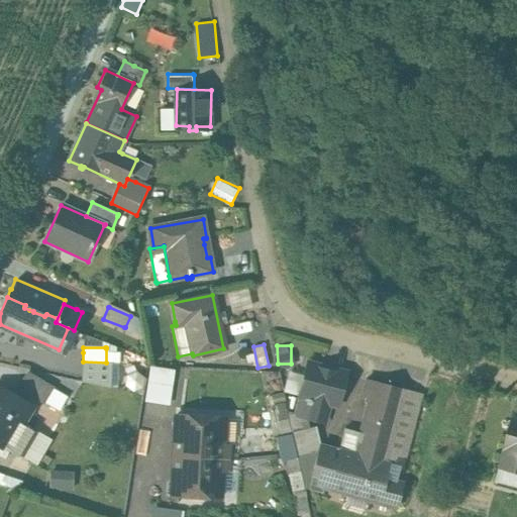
[(111,364),(83,362),(82,362),(82,363),(82,381),(109,387),(111,364)]
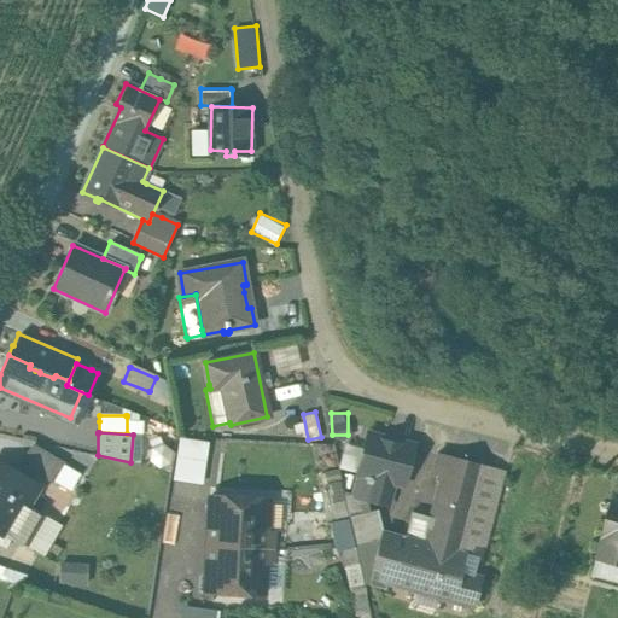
[(204,483),(209,438),(180,436),(175,479),(204,483)]
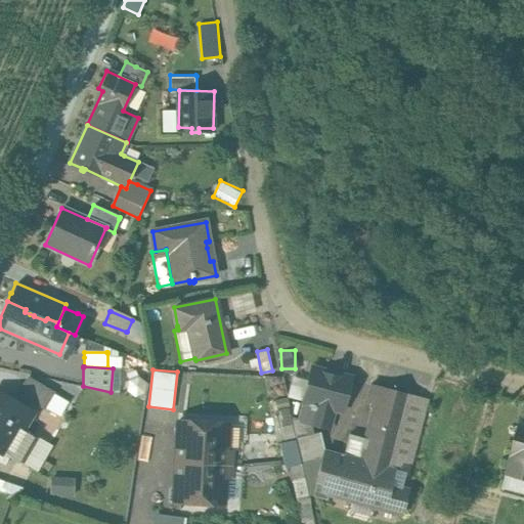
[(299,421),(307,423),(308,423),(328,428),(333,408),(341,410),(349,379),(312,369),(299,421)]
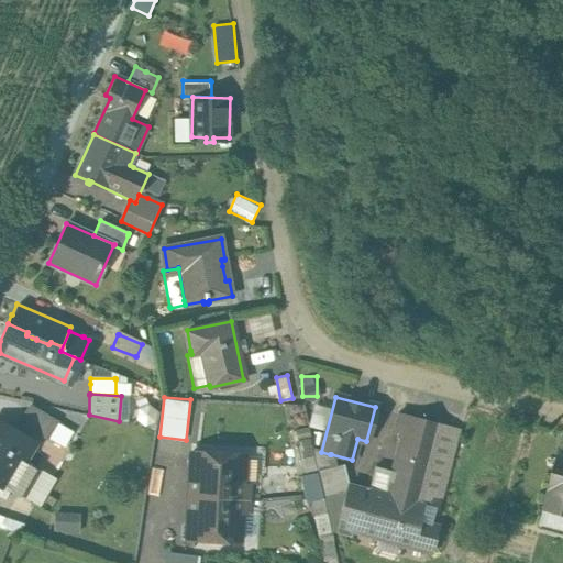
[(154,424),(158,408),(142,404),(136,420),(154,424)]
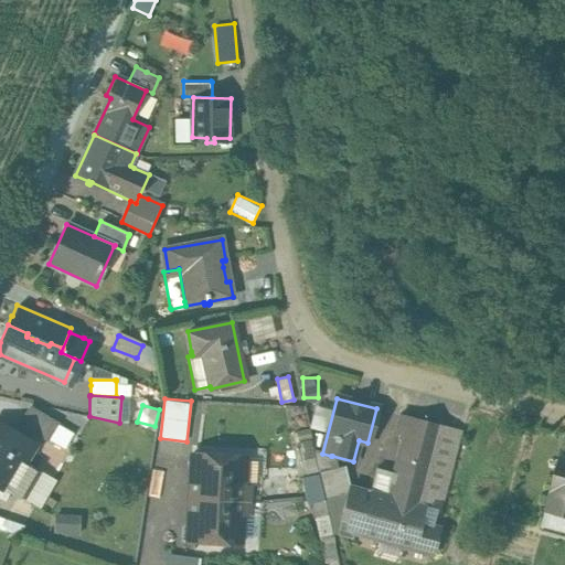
[(20,424),(33,432),(34,432),(46,439),(56,424),(30,408),(20,424)]
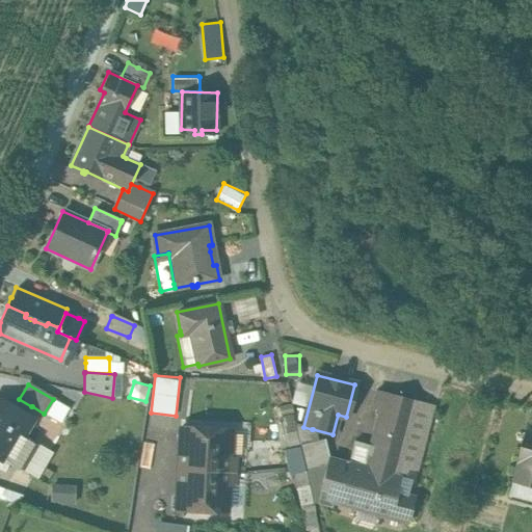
[(384,392),(373,431),(373,432),(364,469),(396,477),(417,400),(384,392)]
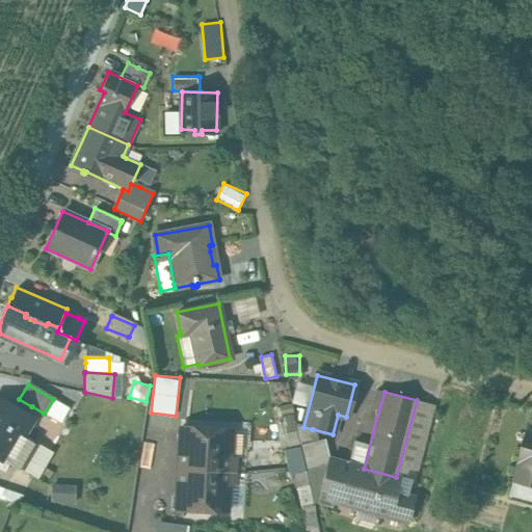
[(25,436),(28,430),(34,420),(0,400),(0,458),(2,460),(3,459),(17,468),(27,450),(23,447),(28,439),(25,436)]
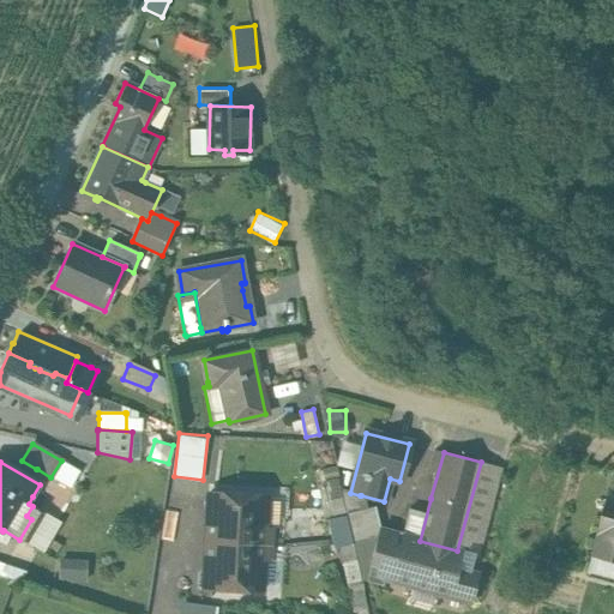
[(479,557),(482,542),(501,468),(481,462),(458,551),(479,557)]
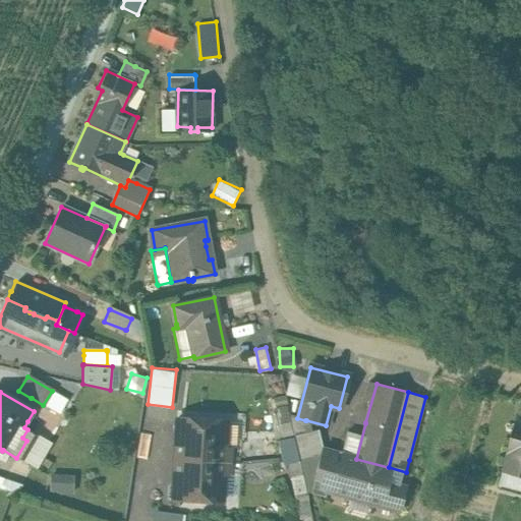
[(274,408),(279,430),(294,496),(307,494),(307,493),(287,405),(274,408)]
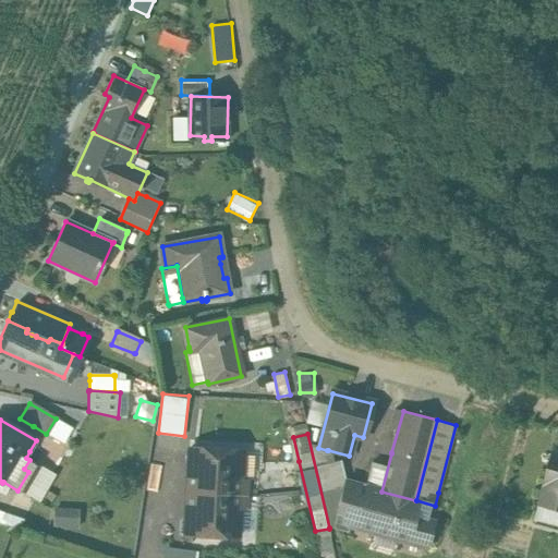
[(332,462),(331,458),(330,451),(311,446),(315,466),(332,462)]
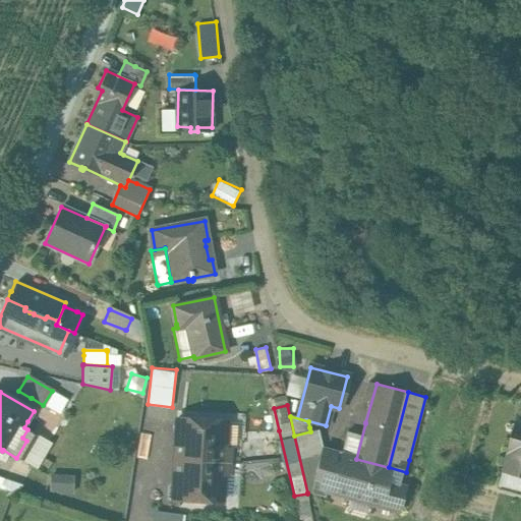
[(175,447),(196,448),(201,449),(200,460),(228,462),(229,448),(224,448),(226,421),(178,418),(177,418),(177,419),(175,447)]
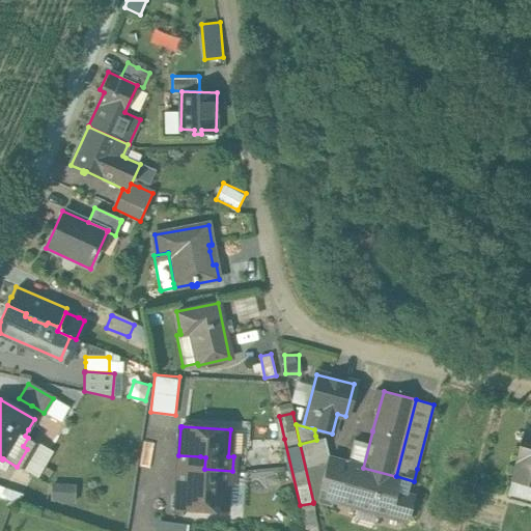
[(530,428),(527,428),(514,473),(513,480),(530,485),(530,428)]
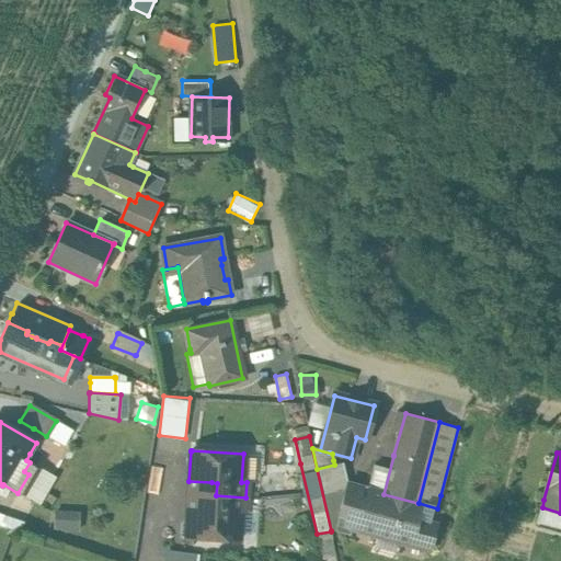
[(348,489),(343,467),(343,466),(343,464),(342,464),(317,469),(323,495),(348,489)]
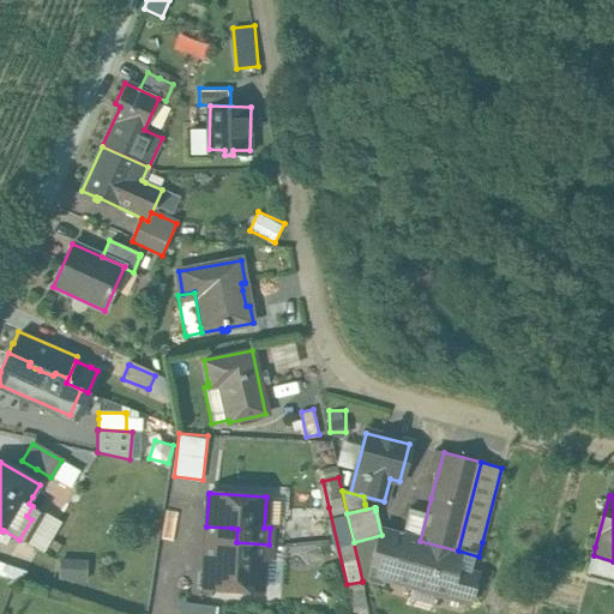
[(462,552),(435,546),(435,545),(420,541),(427,515),(409,510),(390,581),(470,602),(477,576),(458,570),(462,552)]
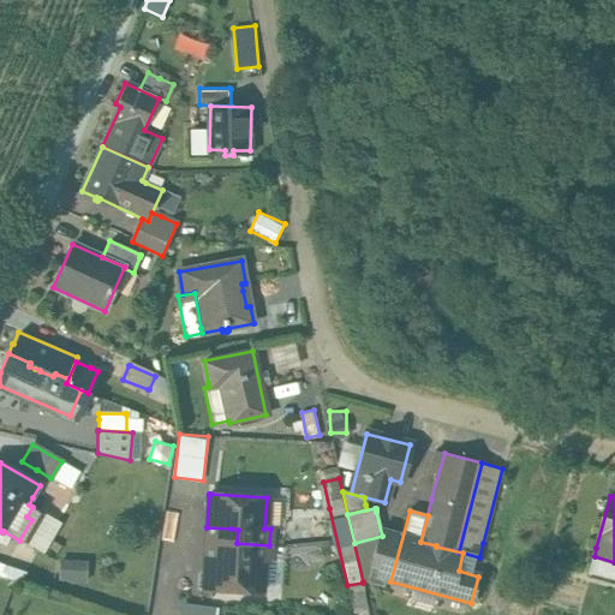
[(45,513),(29,544),(46,553),(61,521),(45,513)]
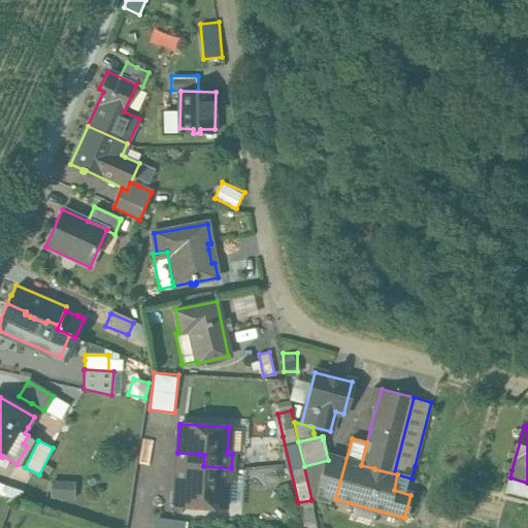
[(203,455),(183,454),(177,453),(177,465),(178,465),(203,466),(203,455)]
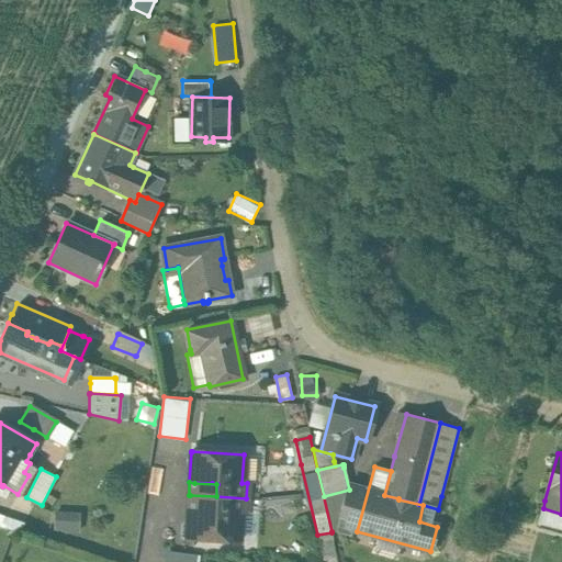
[(332,531),(336,532),(343,507),(345,507),(349,491),(324,496),(332,531)]
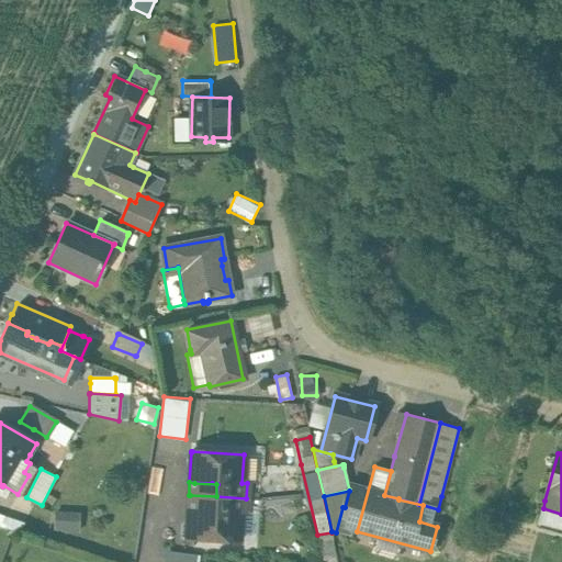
[(216,496),(201,496),(189,495),(188,508),(215,509),(216,496)]
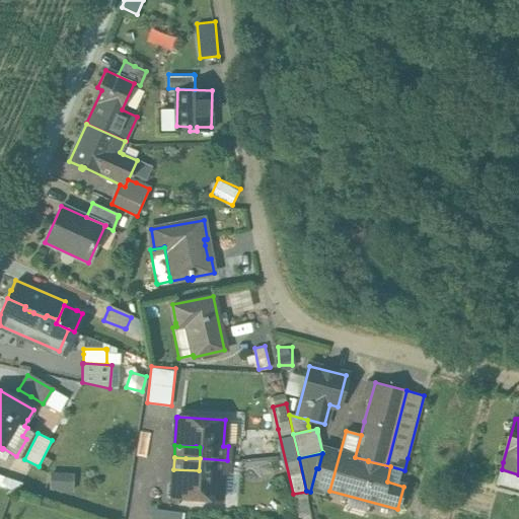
[(228,460),(209,459),(208,459),(200,459),(199,470),(173,469),(172,498),(220,500),(221,500),(222,473),(227,473),(228,460)]
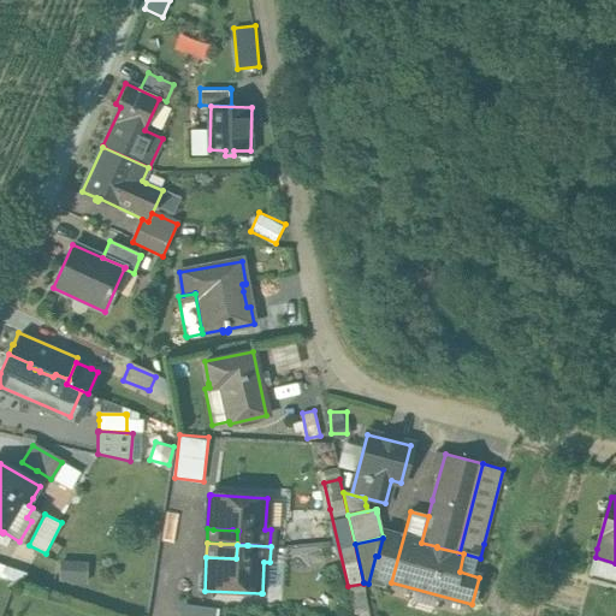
[(391,560),(380,557),(377,556),(375,556),(368,584),(384,587),(391,560)]
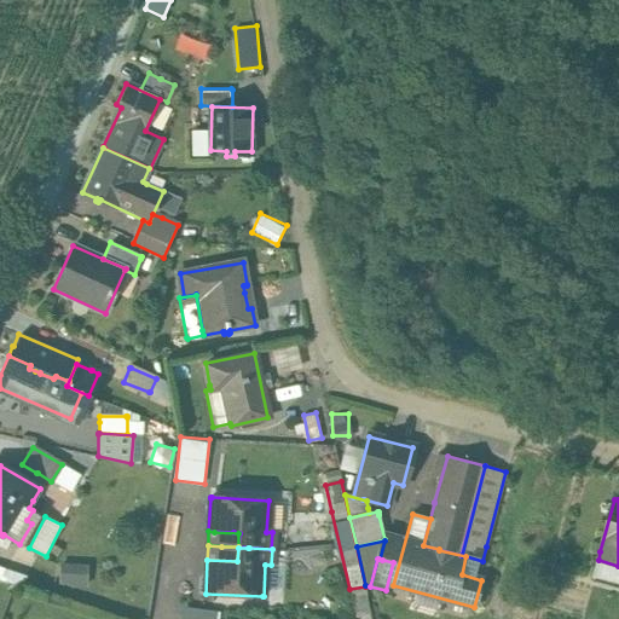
[(186,605),(184,618),(187,618),(215,618),(218,612),(186,605)]
